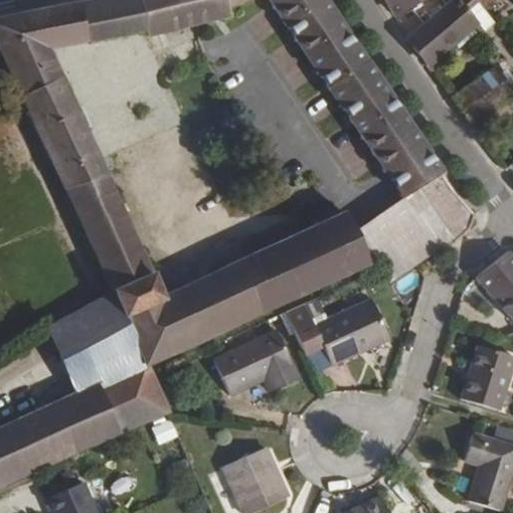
[(93,0),(52,8),(68,44),(147,28),(148,32),(152,33),(230,13),(228,5),(233,4),(242,0),(93,0)]
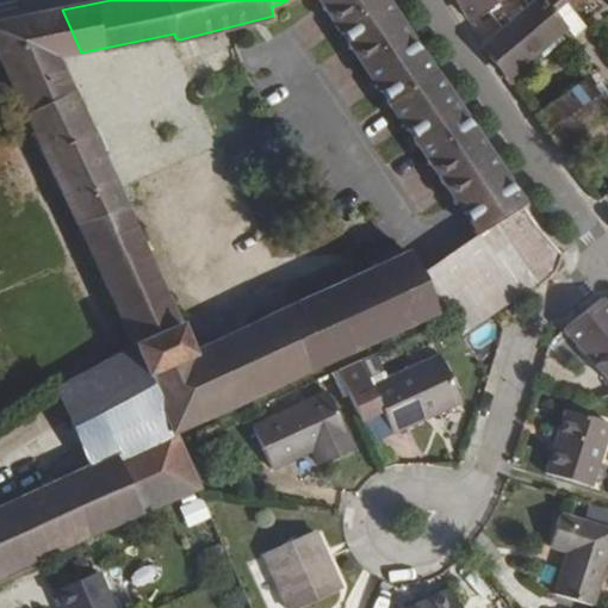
[(323,0),(479,233),(527,204),(388,0),(323,0)]
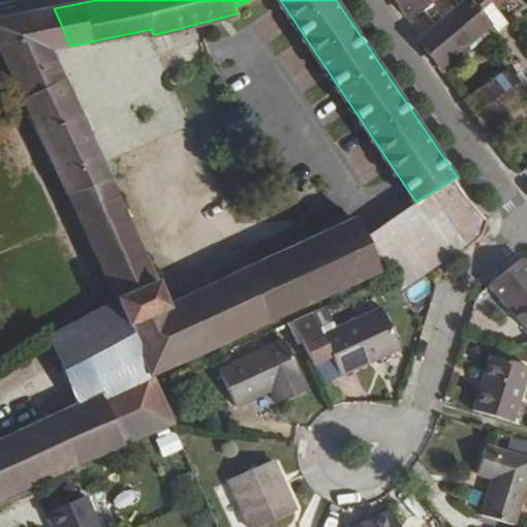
[(437,23),(459,3),(457,0),(399,0),(406,12),(426,1),(437,23)]
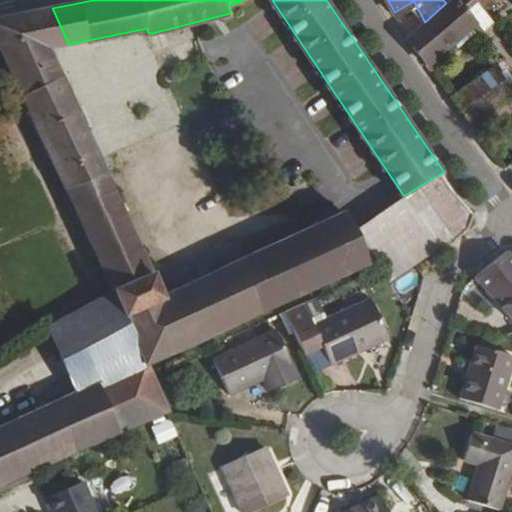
[(450,0),(446,3),(425,22),(409,35),(429,63),(478,22),(474,15),(492,0),(450,0)]
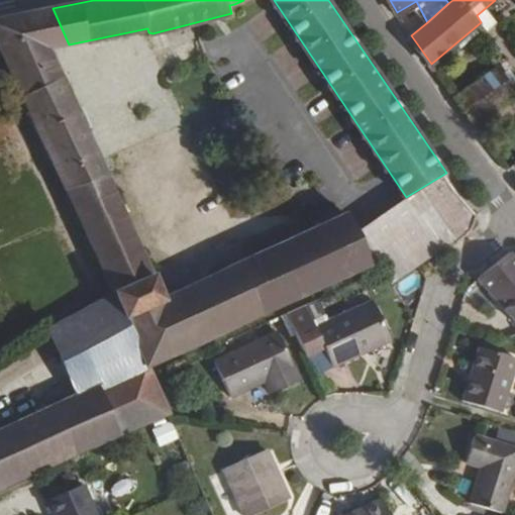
[(53,8),(33,12),(50,47),(69,44),(53,8)]
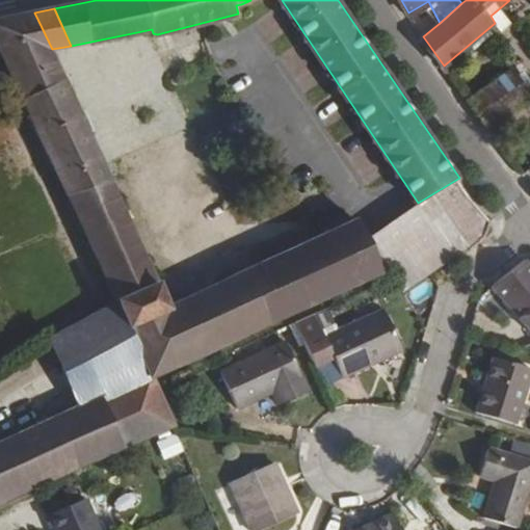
[(34,12),(0,19),(0,46),(4,54),(117,299),(121,306),(160,288),(89,131),(93,127),(85,111),(81,113),(52,49),(34,12)]
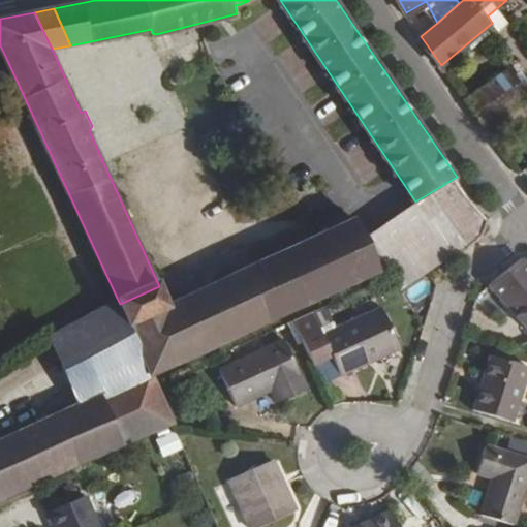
[(467,99),(487,127),(526,97),(526,89),(509,67),(467,99)]
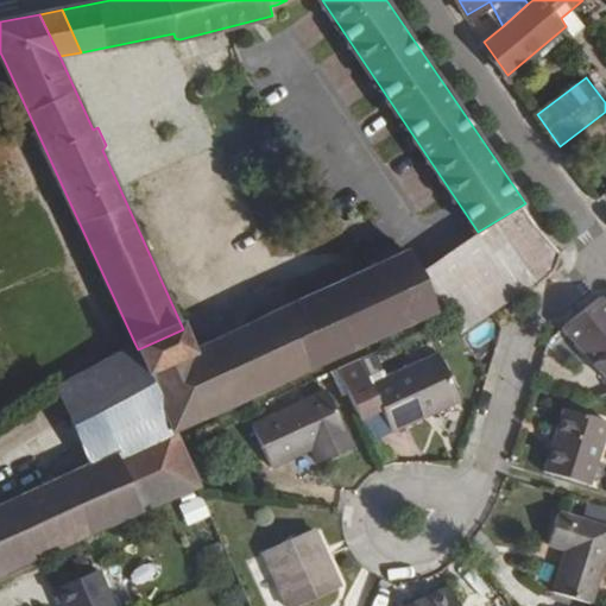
[(421,272),(436,310),(444,307),(464,333),(535,283),(537,284),(555,272),(563,254),(524,206),(525,203),(478,232),(421,272)]
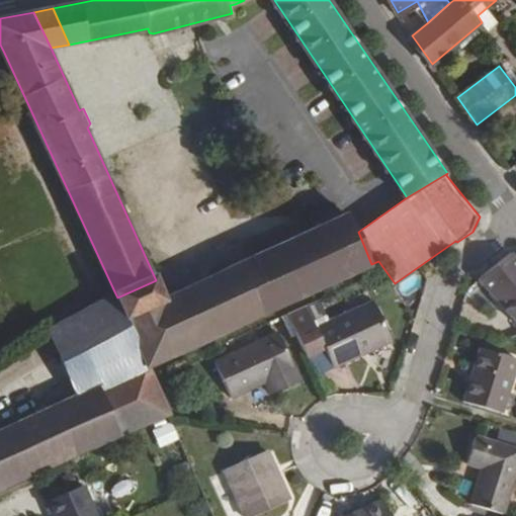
[(124,315),(149,364),(371,264),(358,232),(350,212),(322,225),(163,296),(124,315)]
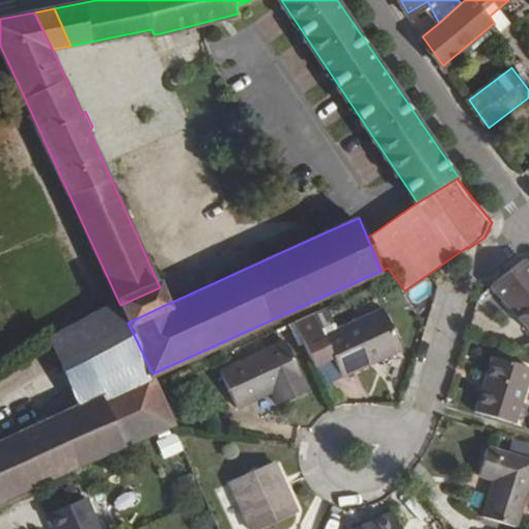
[(528,263),(524,258),(494,285),(528,325),(528,263)]
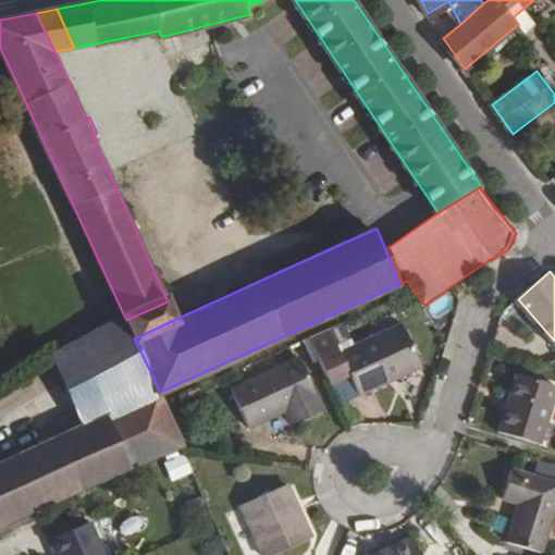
[(126,320),(134,338),(175,319),(168,301),(126,320)]
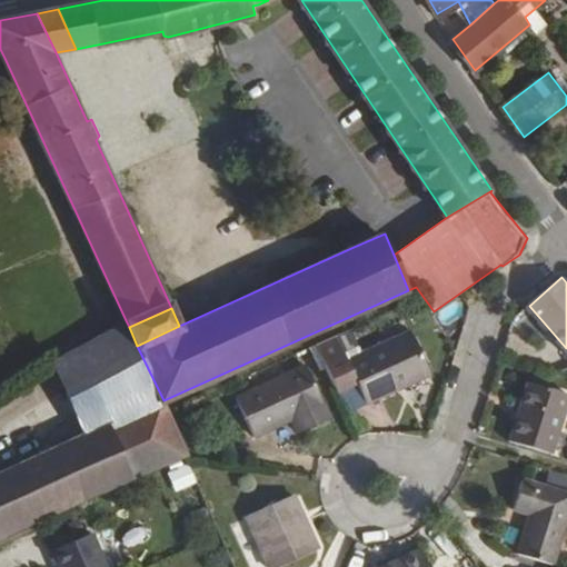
[(112,424),(163,400),(137,346),(129,327),(126,320),(55,364),(86,435),(112,424)]
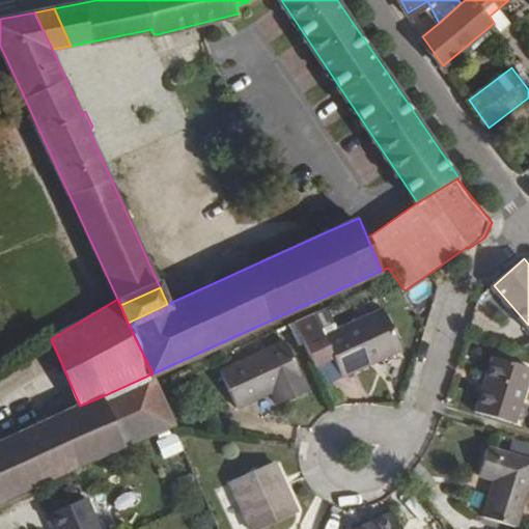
[(316,311),(296,321),(315,363),(335,355),(343,373),(401,346),(384,309),(328,335),(316,311)]
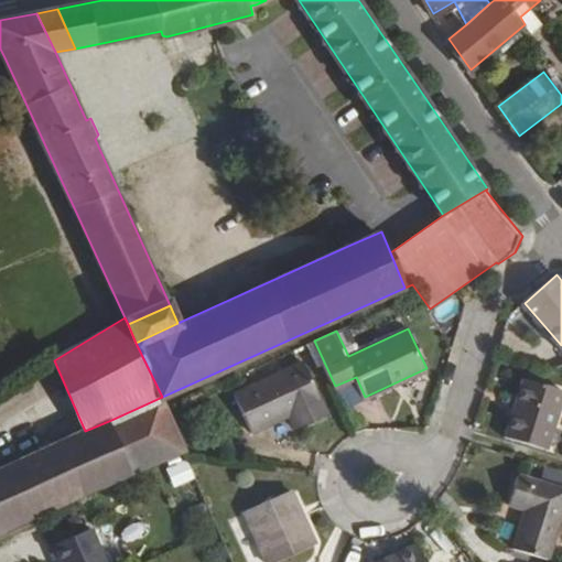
[(305,361),(237,393),(255,431),(293,413),(299,428),(328,413),(305,361)]
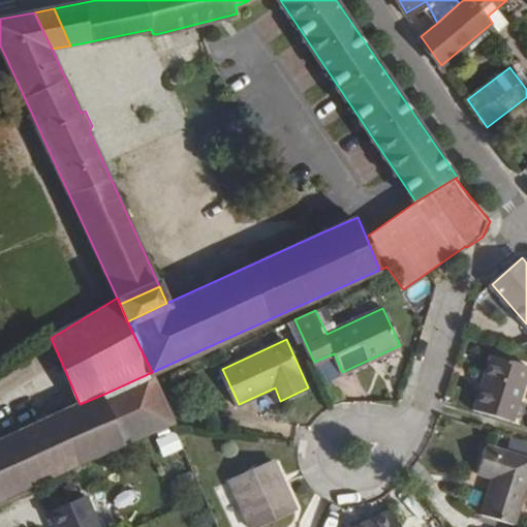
[(526,365),(492,354),(475,409),(515,421),(526,378),(526,365)]
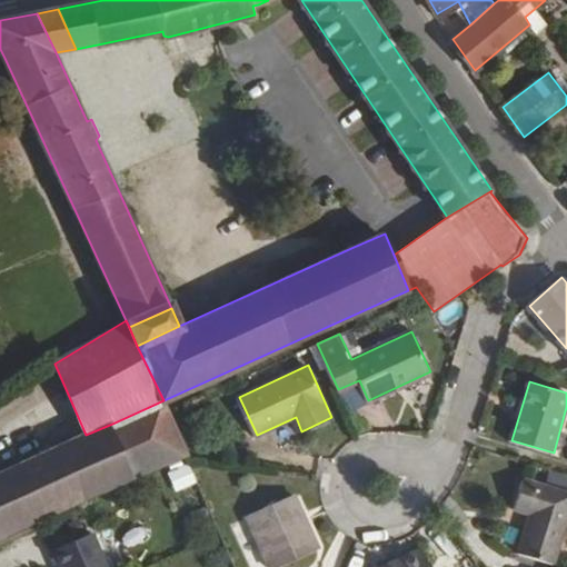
[(8,393),(0,397),(0,405),(11,398),(8,393)]
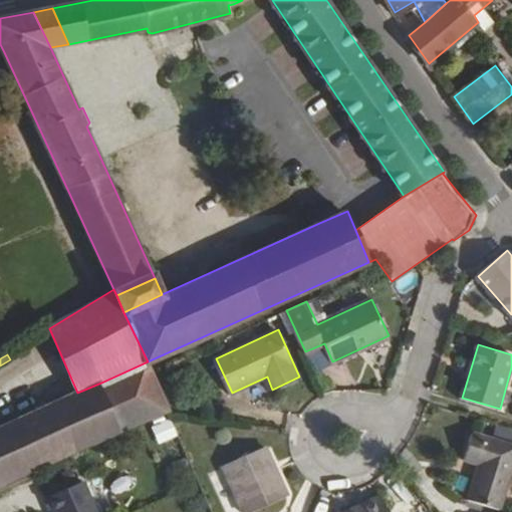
[(122,429),(170,408),(148,361),(101,382),(122,429)]
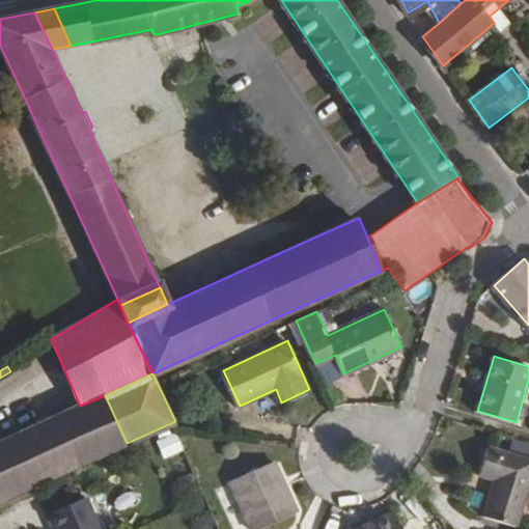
[(0,441),(0,502),(127,443),(105,395),(80,406),(0,441)]
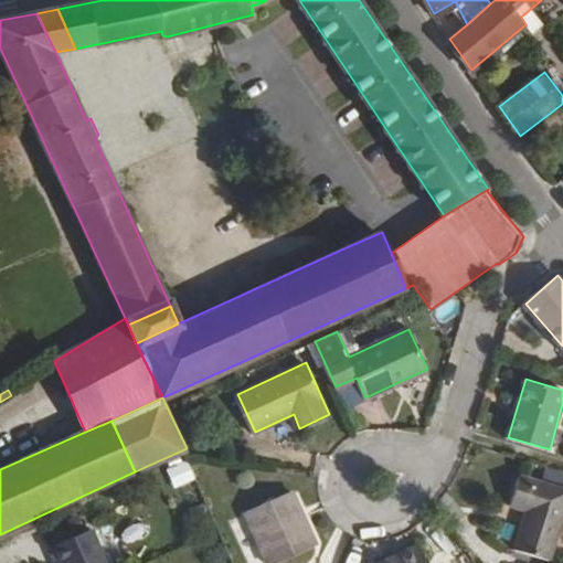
[(177,488),(198,478),(188,458),(168,467),(177,488)]
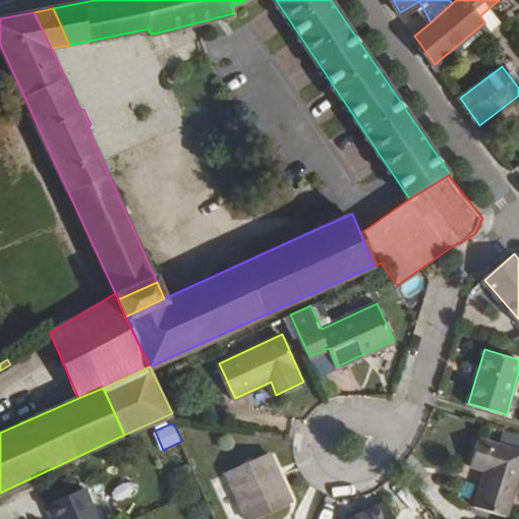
[(518,449),(480,438),(473,464),(486,468),(476,505),(509,515),(518,482),(518,449)]
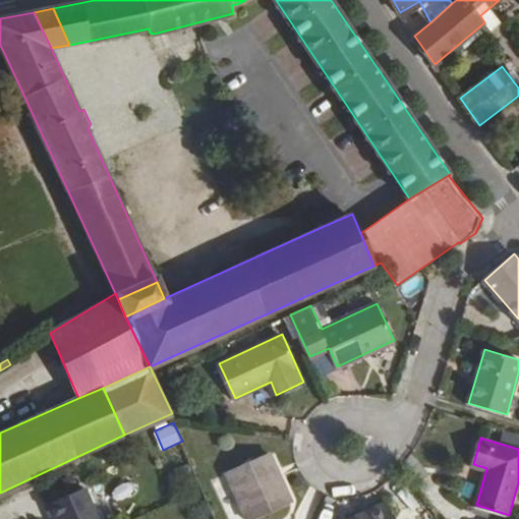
[(249,518),(292,501),(272,452),(229,470),(249,518)]
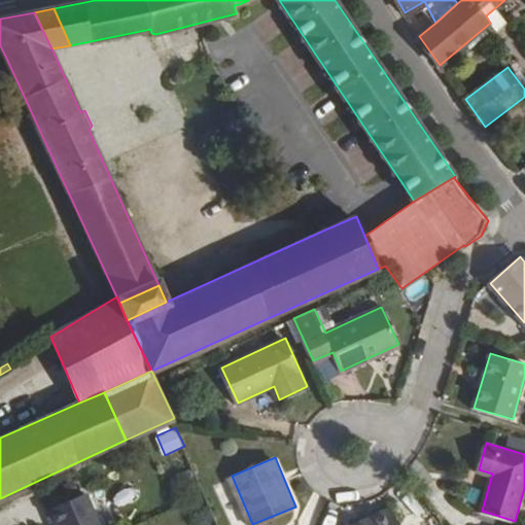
[(42,511),(48,524),(94,524),(80,494),(42,511)]
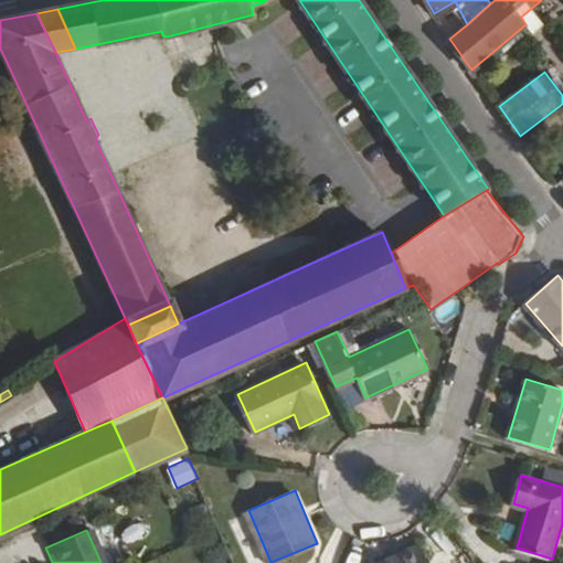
[(428,562),(421,544),(379,562),(428,562)]
